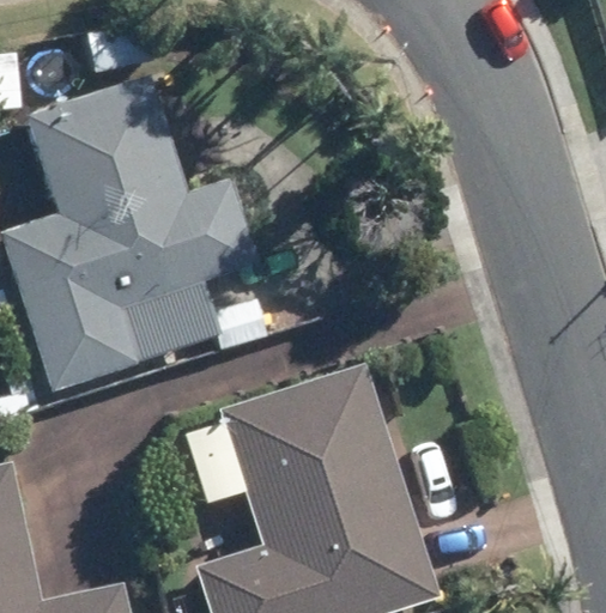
[(19,52),(0,52),(0,109),(23,108),(19,52)]
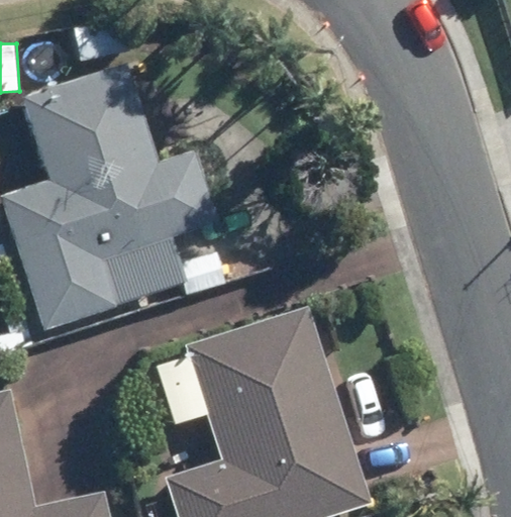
[(50,177),(0,193),(0,196),(42,327),(136,298),(140,311),(226,283),(216,249),(181,263),(173,237),(220,223),(195,147),(159,160),(127,60),(22,94),(50,177)]
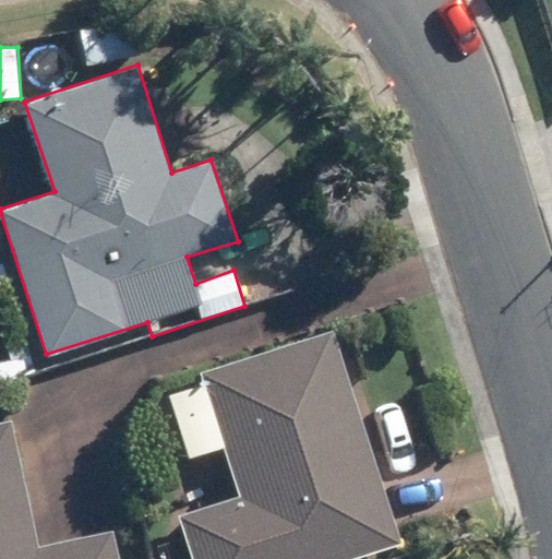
[(4,328),(14,361),(37,356),(27,321),(4,328)]
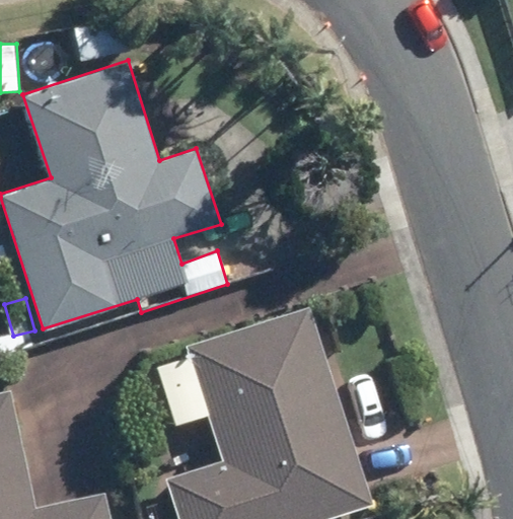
[(188,348),(224,462),(166,480),(178,518),(336,518),(375,507),(311,308),(188,348)]
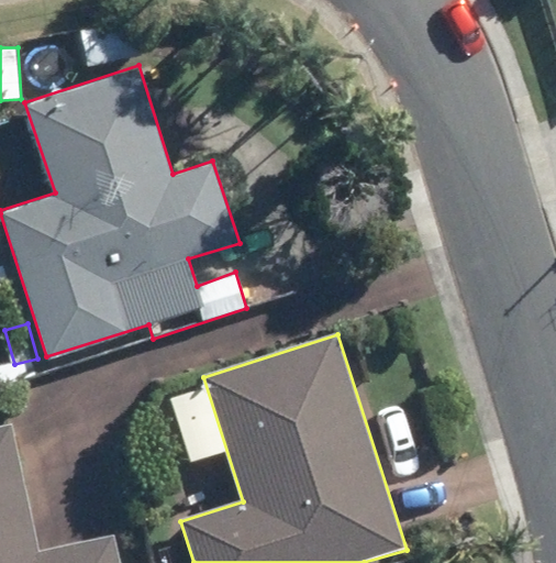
[(0,424),(0,562),(120,562),(114,533),(39,550),(11,422),(0,424)]
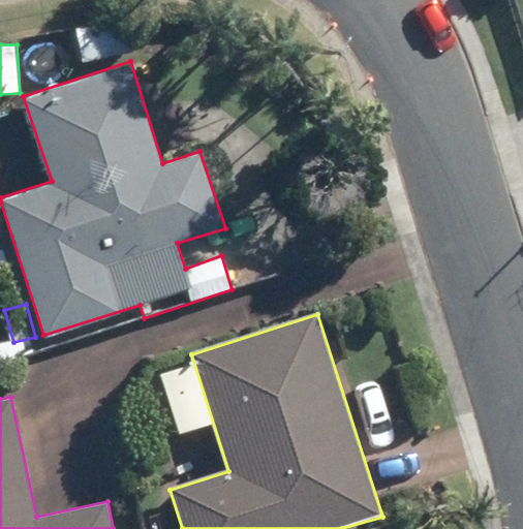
All buildings are outlined.
